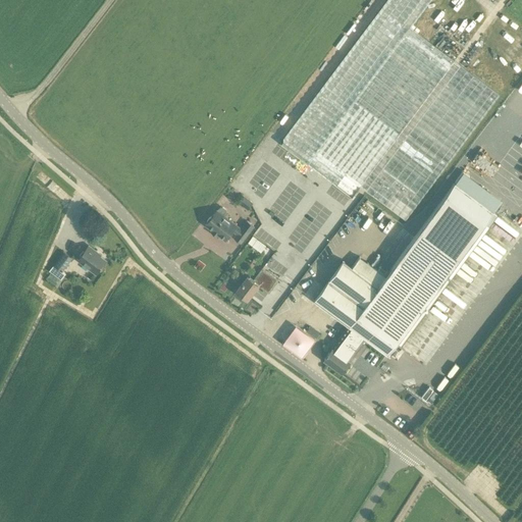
[(405,220),(521,64),(521,0),(389,0),(280,143),(352,197),(360,186),(405,220)]
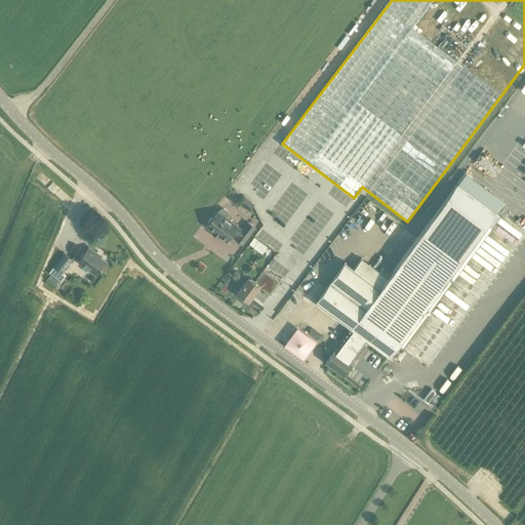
[(345,261),(315,303),(351,328),(346,336),(352,341),(350,344),(360,352),(367,340),(390,357),(399,344),(403,347),(500,216),(457,185),(388,278),(362,258),(354,269),(345,261)]
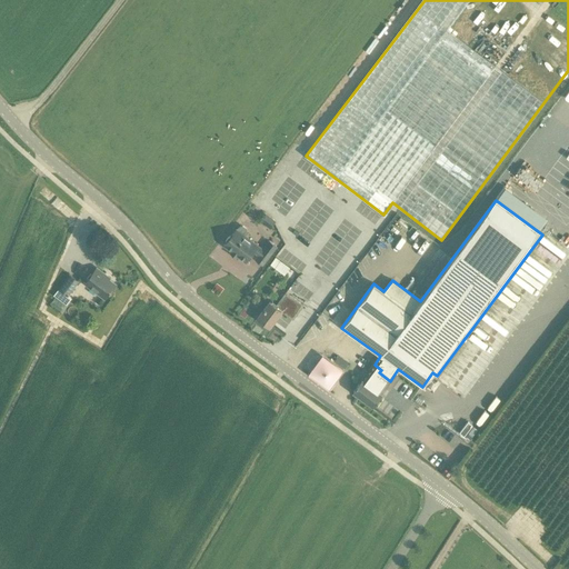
[(298,227),(315,238),(332,210),(328,207),(322,213),(320,211),(313,220),(306,215),(298,227)]
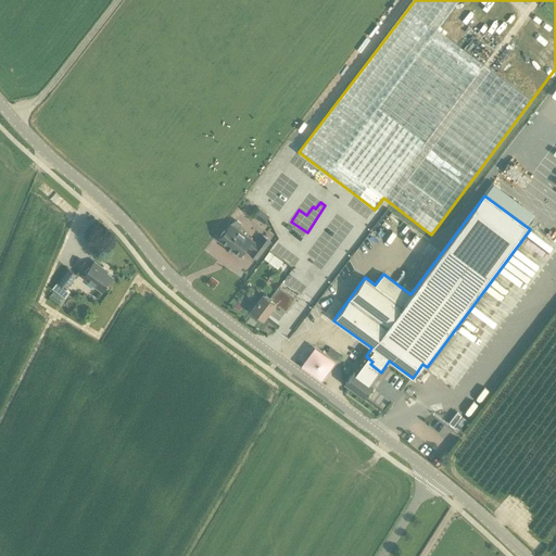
[(258,254),(269,241),(263,236),(255,244),(251,241),(251,240),(239,230),(240,228),(241,226),(240,224),(237,222),(235,222),(232,223),(231,225),(230,224),(225,230),(224,231),(222,232),(220,235),(219,236),(219,238),(218,240),(227,247),(230,249),(239,255),(247,245),(258,254)]
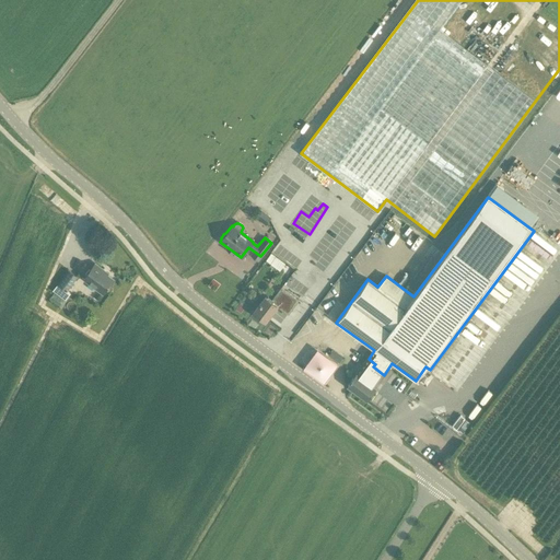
[(316,265),(324,270),(333,258),(325,253),(316,265)]
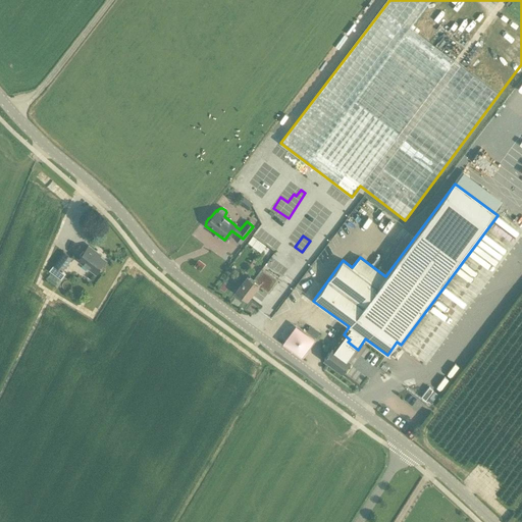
[(261,252),(266,245),(257,239),(253,245),(261,252)]
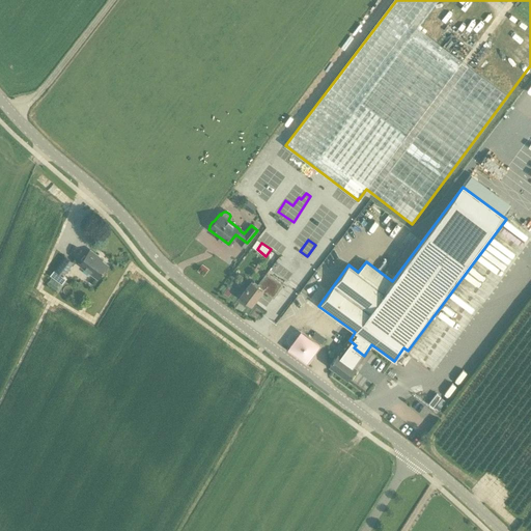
[(98,278),(107,266),(95,257),(96,256),(89,250),(79,264),(98,278)]
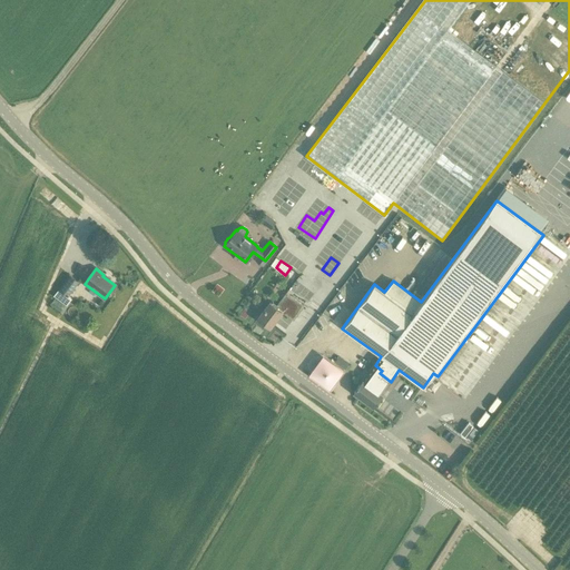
[(67,296),(77,283),(68,276),(52,296),(65,305),(70,298),(67,296)]
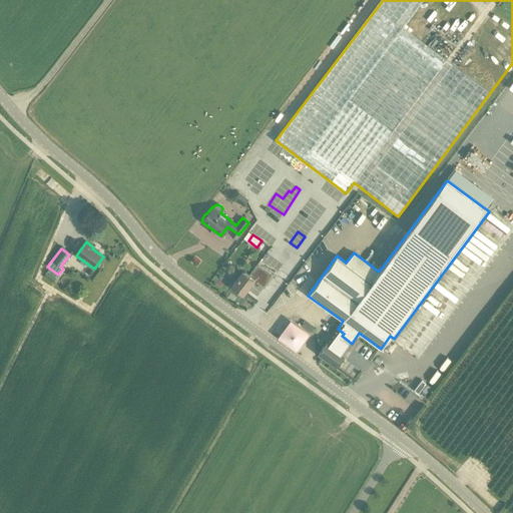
[(264,288),(273,276),(257,264),(247,276),(242,273),(231,287),(242,295),(253,281),(264,288)]
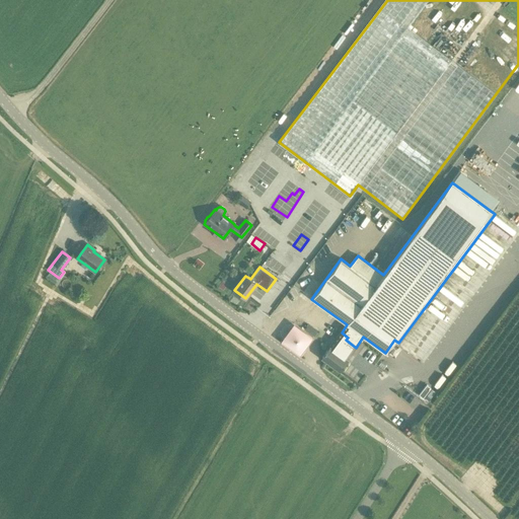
[(313,338),(294,323),(283,339),(282,340),(301,354),(313,338)]
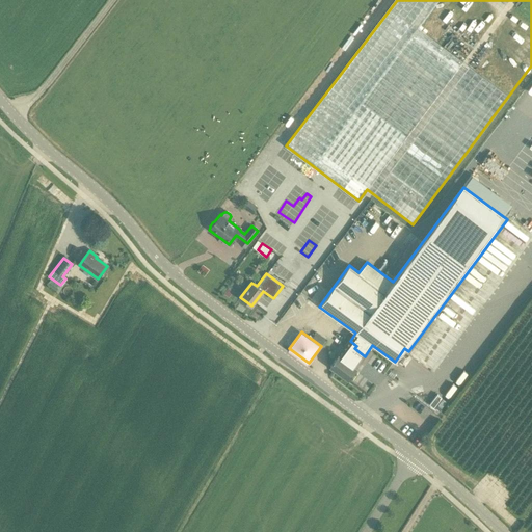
[(321,343),(324,339),(315,333),(312,337),(321,343)]
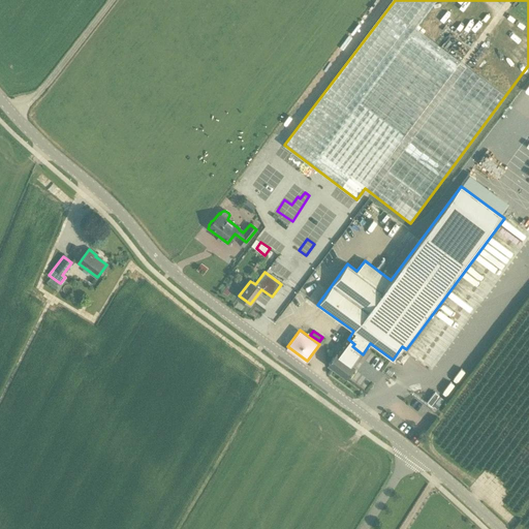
[(360,359),(362,360),(362,361),(363,361),(364,361),(365,360),(366,359),(366,358),(366,356),(365,356),(365,355),(363,354),(352,346),(354,344),(348,339),(343,346),(342,346),(336,353),(329,365),(346,377),(354,366),(353,366),(360,359)]
